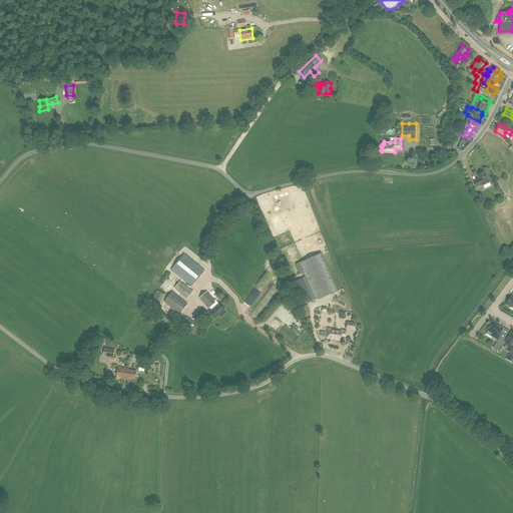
[(477,175),(479,178),(473,181),(476,187),(482,184),(482,185),(489,181),(484,171),(477,175)]
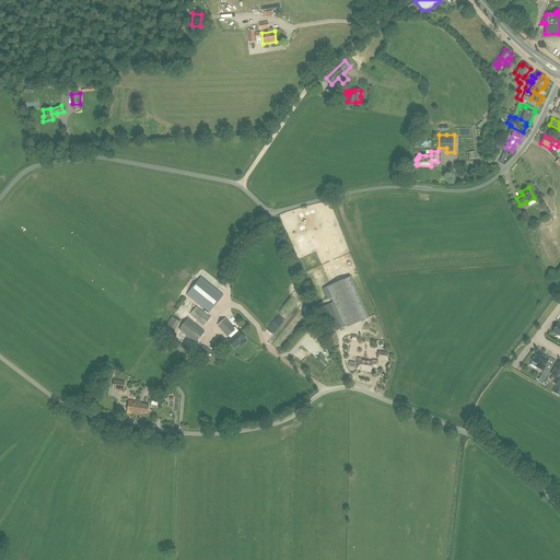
[(520,213),(522,218),(524,223),(531,220),(526,210),(520,213)]
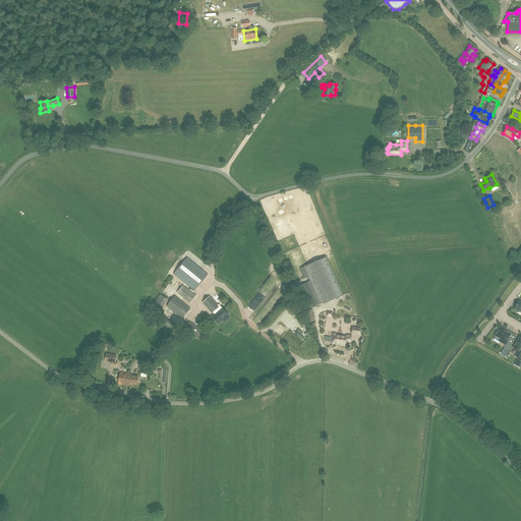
[(299,286),(299,287),(307,305),(306,305),(306,306),(307,306),(308,308),(323,302),(323,304),(343,295),(327,256),(301,268),(305,278),(308,277),(310,281),(299,286)]
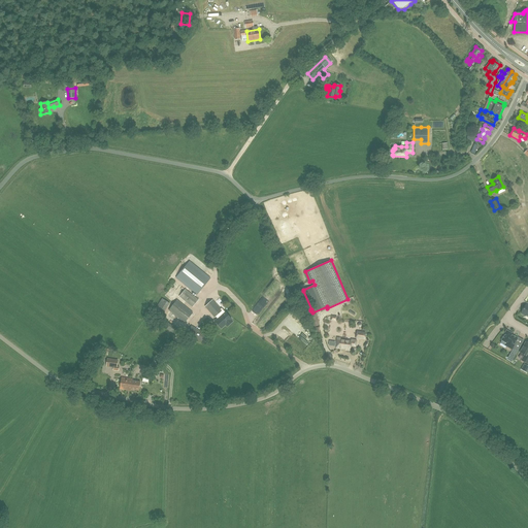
[(210,278),(190,261),(176,277),(197,295),(210,278)]
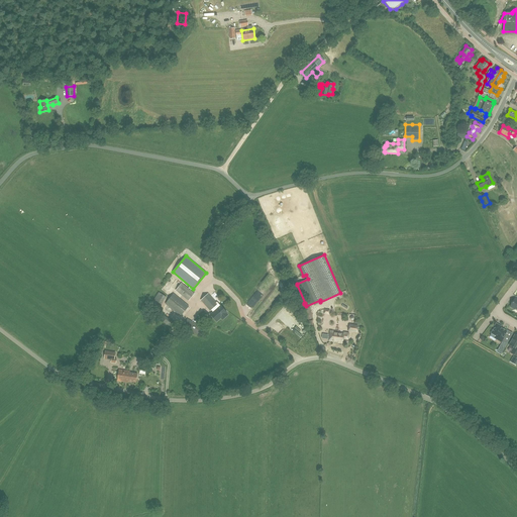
[(176,291),(188,301),(195,294),(182,283),(176,291)]
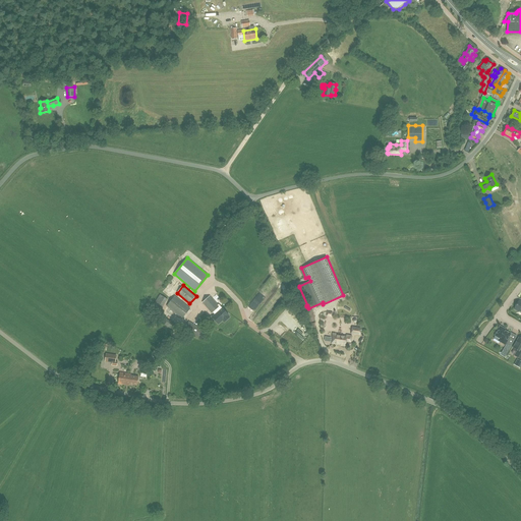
[(150,309),(158,314),(168,299),(160,294),(150,309)]
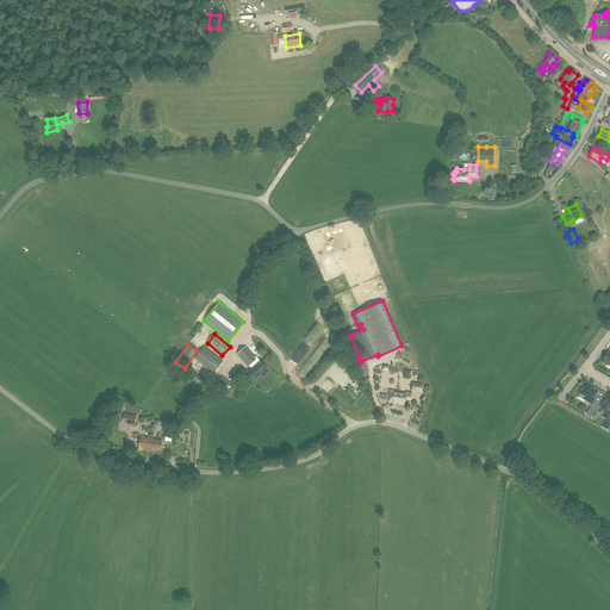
[(205,346),(194,359),(213,373),(223,361),(205,346)]
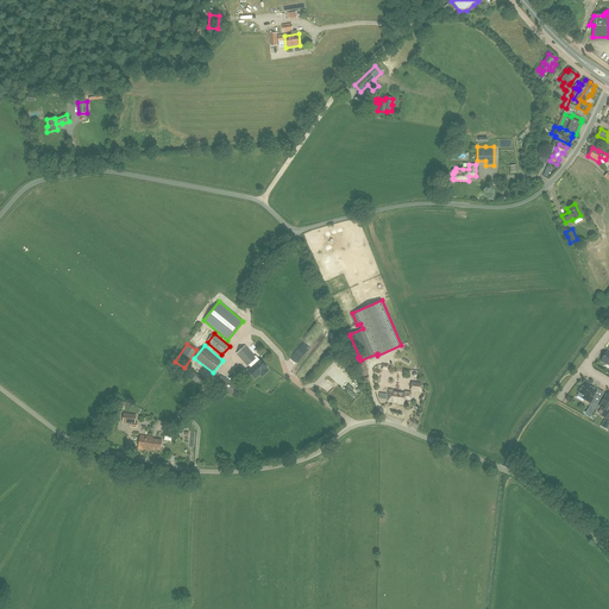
[(256,358),(245,346),(237,353),(248,365),(249,364),(251,366),(248,370),(255,378),(259,375),(262,377),(268,370),(267,369),(267,368),(259,359),(257,362),(255,359),(256,358)]
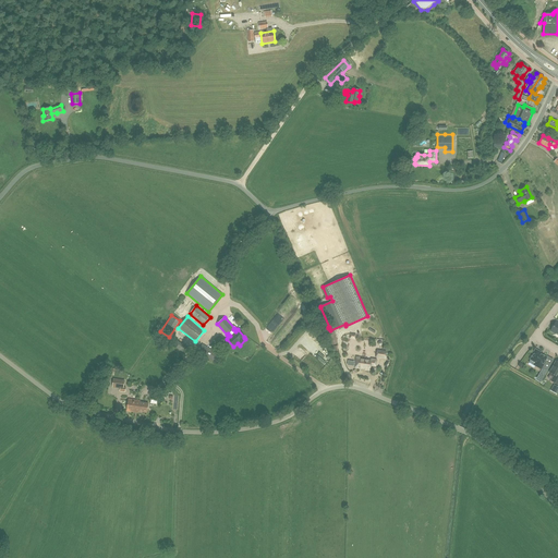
[(330,342),(331,342),(332,346),(338,343),(337,340),(335,331),(327,334),(330,342)]
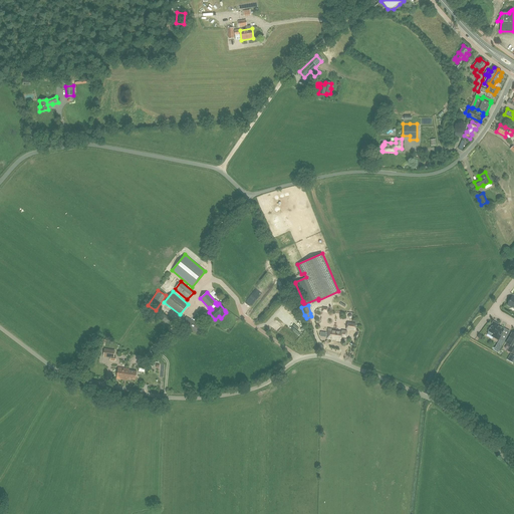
[(156,315),(156,316),(171,326),(175,321),(159,310),(156,315)]
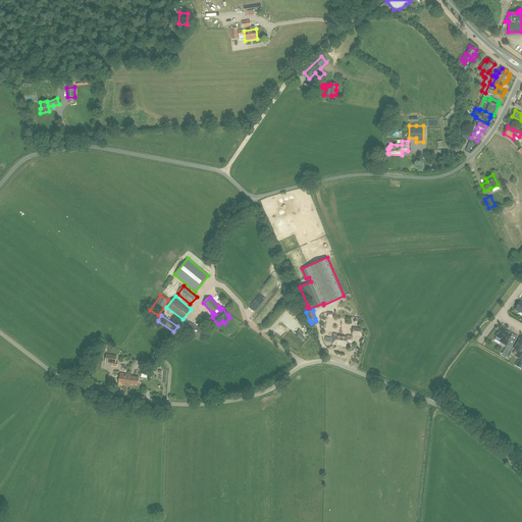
[(207,332),(189,322),(185,329),(203,340),(207,332)]
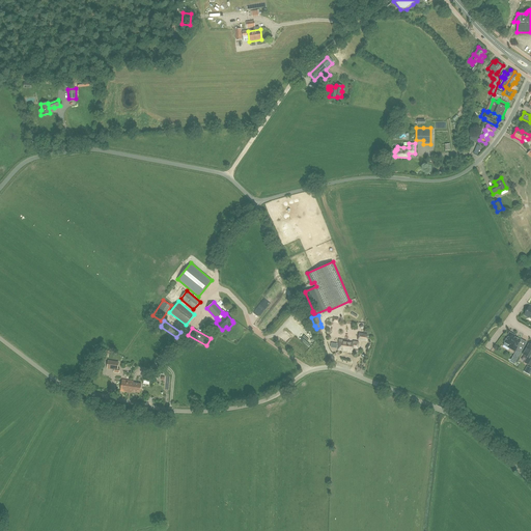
[(359,333),(358,341),(367,342),(368,334),(359,333)]
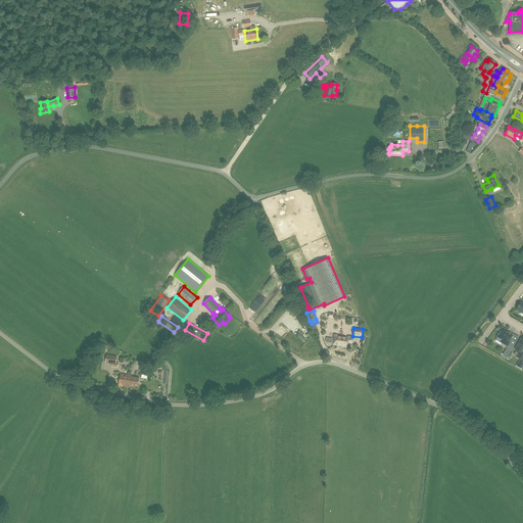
[(506,332),(507,331),(502,328),(498,333),(498,334),(496,337),(503,340),(501,342),(506,345),(512,335),(506,332)]
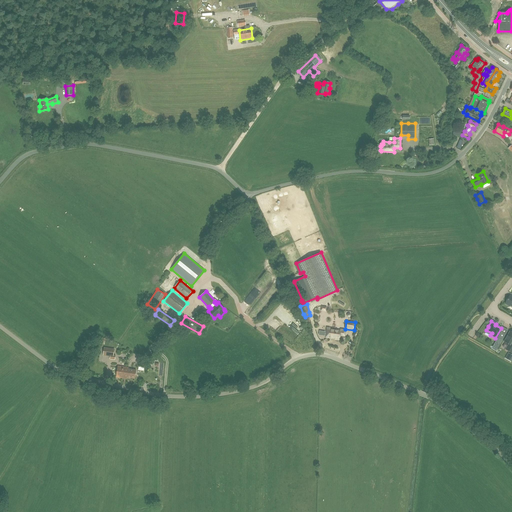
[(340,331),(333,330),(330,329),(330,328),(327,328),(326,332),(326,337),(335,338),(335,339),(339,339),(340,336),(344,337),(345,330),(340,329),(340,331)]
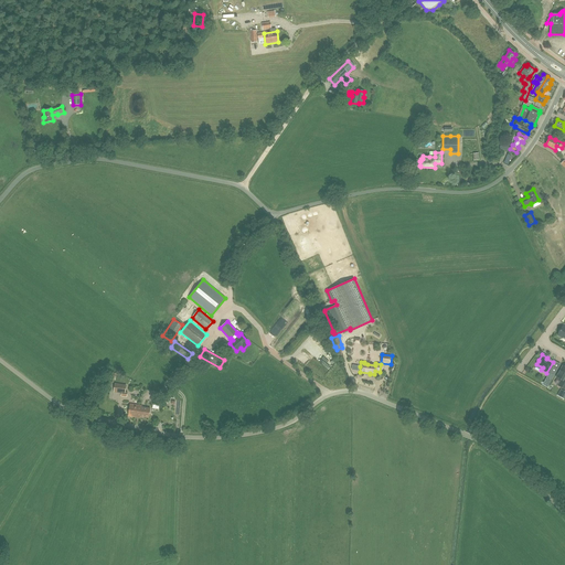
[(553,366),(546,379),(551,381),(557,369),(553,366)]
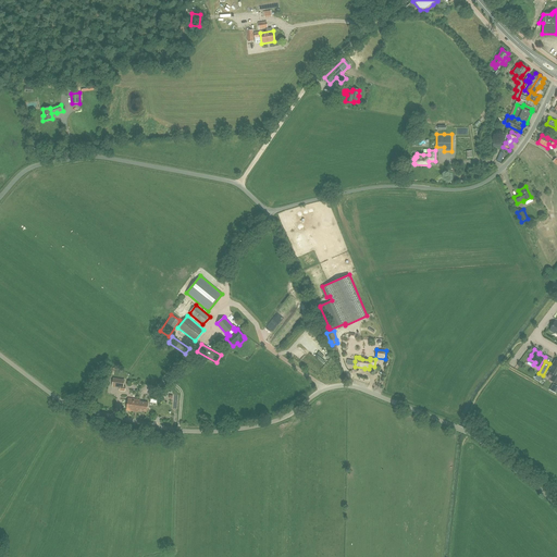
[(113,379),(112,386),(120,387),(120,391),(125,392),(126,386),(124,386),(124,380),(113,379)]
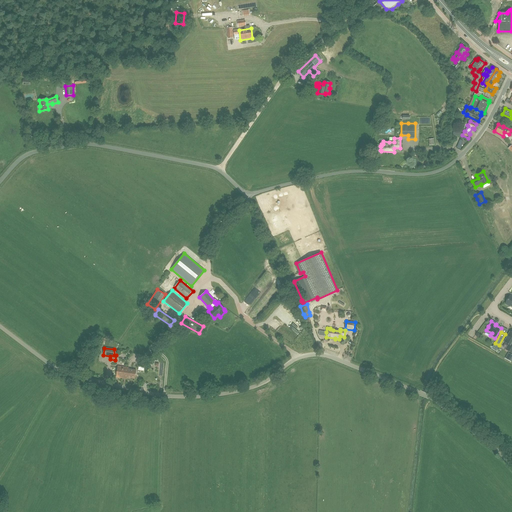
[(124,373),(125,367),(118,366),(116,377),(127,379),(127,377),(127,373),(124,373)]
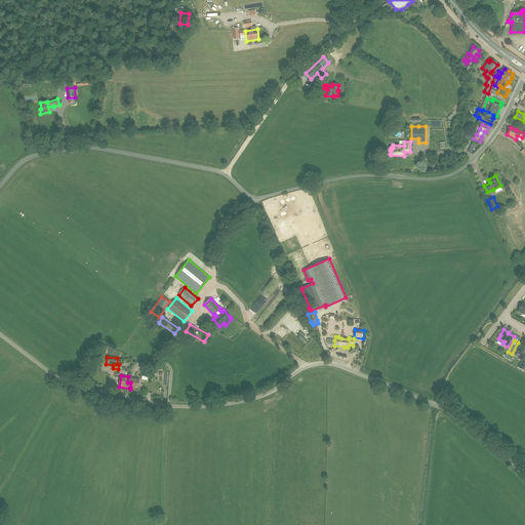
[(131,377),(128,376),(127,382),(130,382),(130,387),(138,389),(139,379),(131,378),(131,377)]
